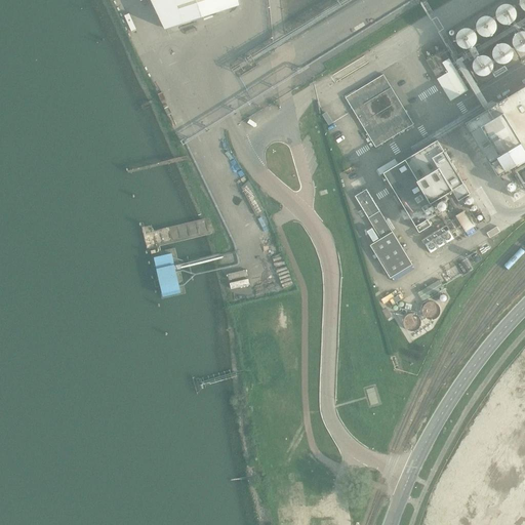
[(240,5),(239,0),(151,0),(165,30),(240,5)]
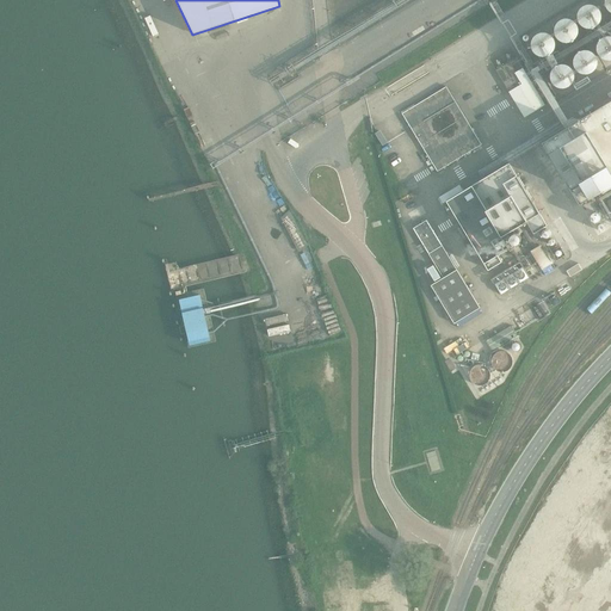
[(586,26),(590,29),(596,31),(602,29),(605,25),(608,20),(608,14),(605,10),(602,6),(596,5),(590,6),(586,10),(584,16),(584,20),(586,26)]
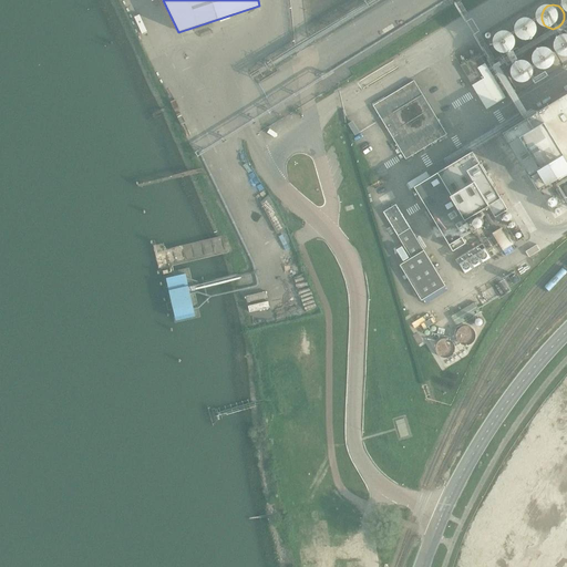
[(519,37),(524,40),(529,41),(534,40),(538,37),(540,32),(540,27),(538,22),(534,19),(529,18),(524,19),(519,22),(517,27),(517,32),(519,37)]
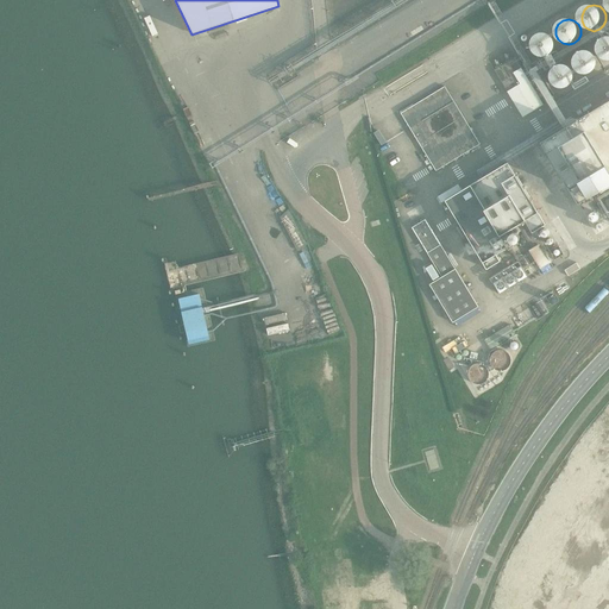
[(598,51),(603,55),(608,56),(608,55),(608,30),(603,32),(598,36),(596,41),(596,45),(598,51)]
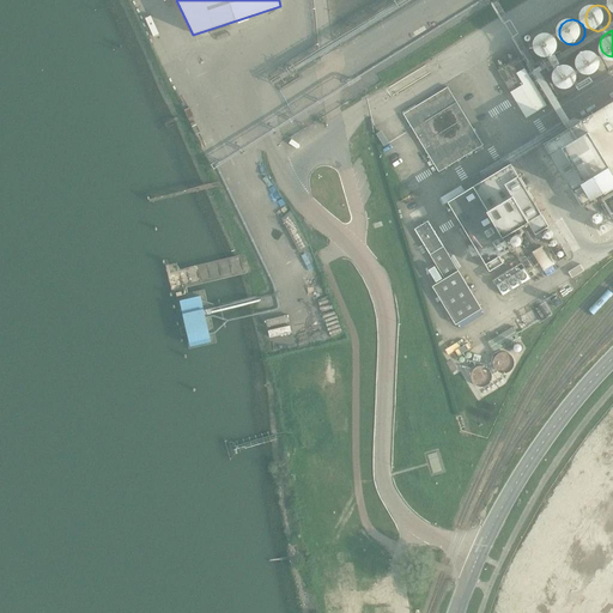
[(538,54),(542,58),(547,59),(553,58),(558,54),(560,49),(560,43),(558,38),(553,35),(547,34),(542,35),(538,38),(535,43),(535,49),(538,54)]
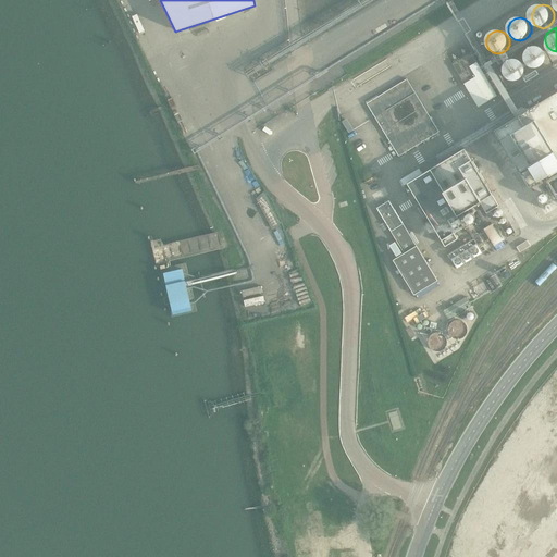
[(524,59),(529,62),(534,63),(539,62),(543,59),(545,54),(545,49),(543,45),(539,41),(534,40),(529,41),(524,45),(522,49),(522,54),(524,59)]
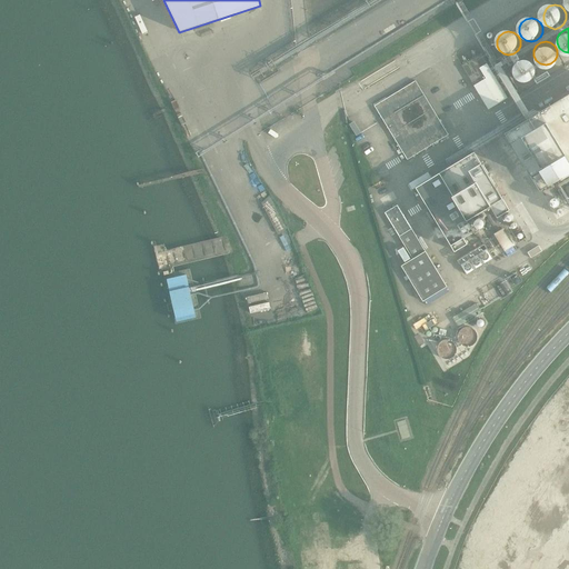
[(516,72),(520,76),(525,77),(530,76),(535,72),(537,68),(537,62),(535,58),(530,55),(525,53),(520,55),(516,58),(513,62),(513,68),(516,72)]
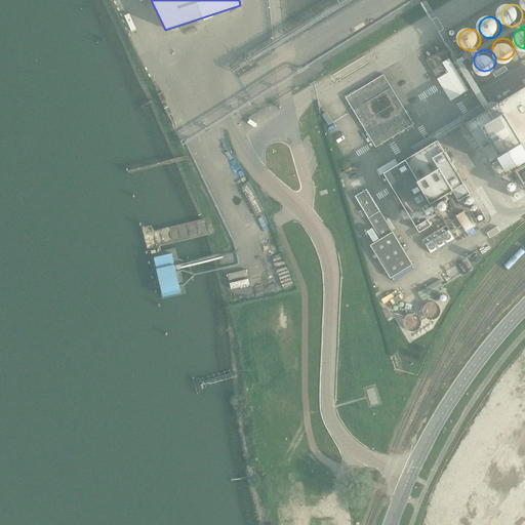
[(451,102),(469,90),(450,58),(442,64),(448,73),(437,79),(451,102)]
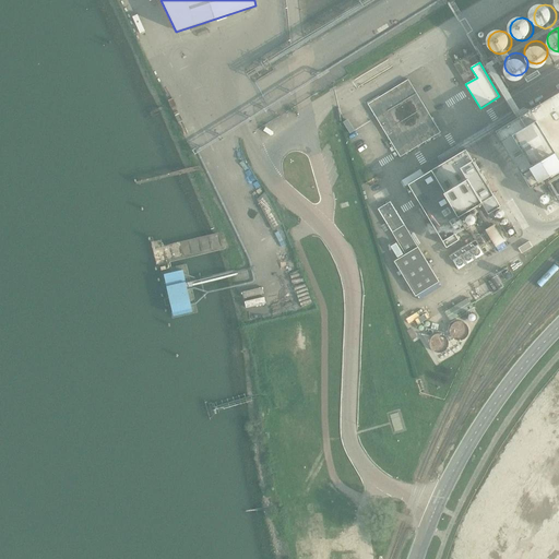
[(408,80),(367,105),(400,159),(441,133),(408,80)]
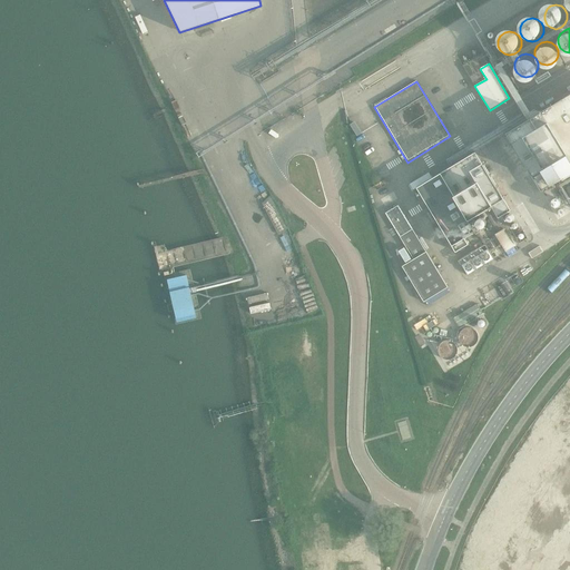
[(569,95),(504,135),(539,190),(569,172),(569,95)]
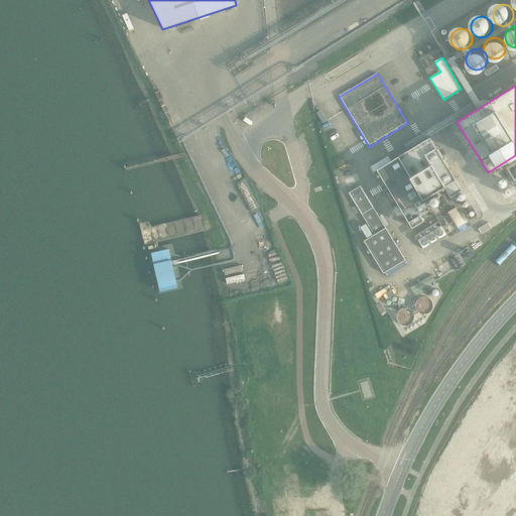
[(430,138),(377,170),(413,230),(426,223),(423,218),(433,212),(427,202),(446,190),(452,199),(463,192),(430,138)]
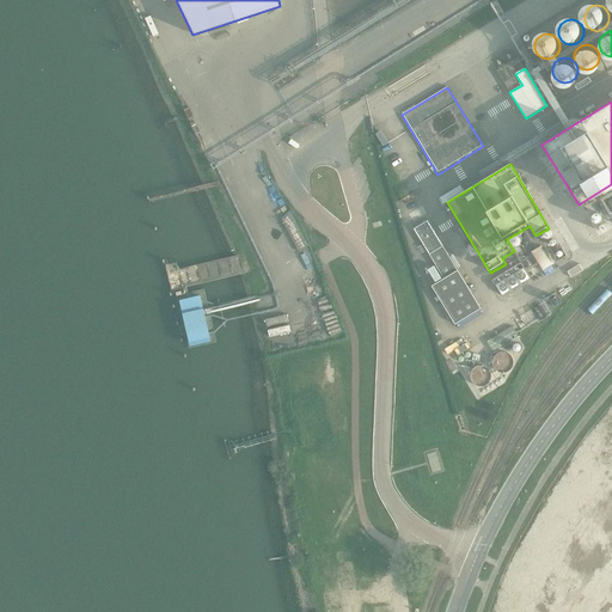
[(482,310),(427,222),(414,231),(444,280),(432,287),(456,325),(482,310)]
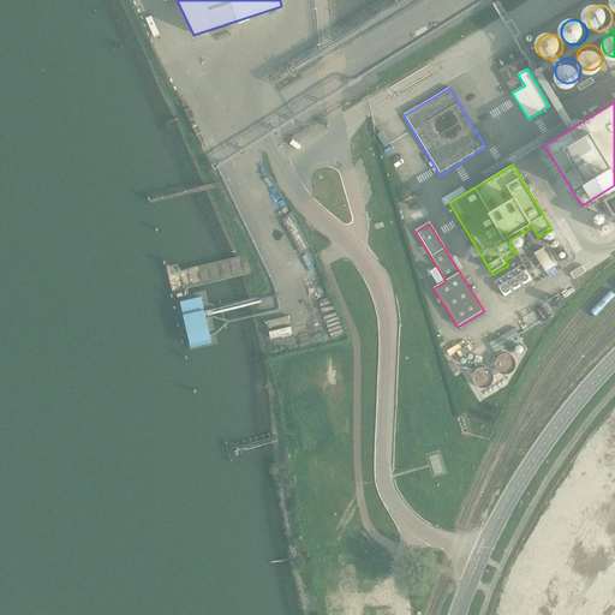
[(545,273),(556,266),(545,246),(533,254),(545,273)]
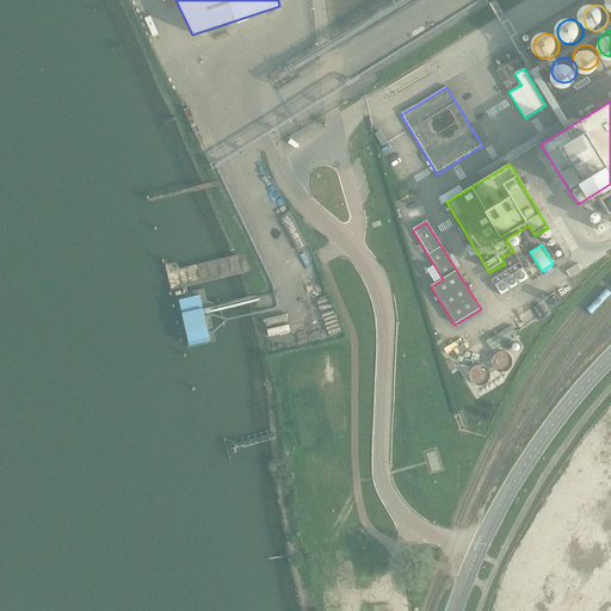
[(494,282),(503,294),(528,277),(520,265),(494,282)]
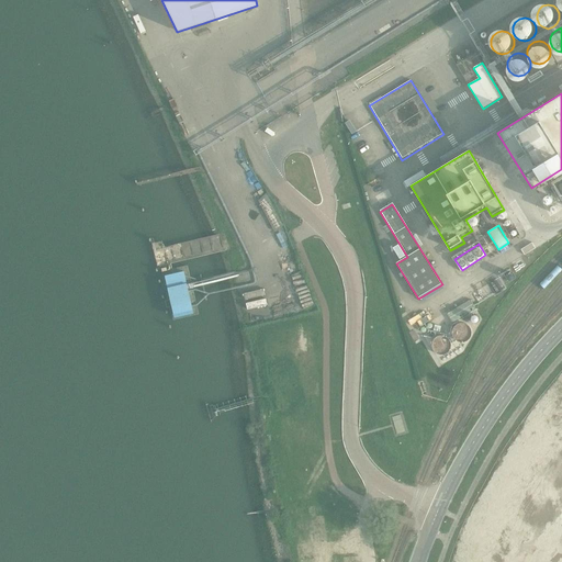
[(452,324),(474,310),(469,301),(447,314),(452,324)]
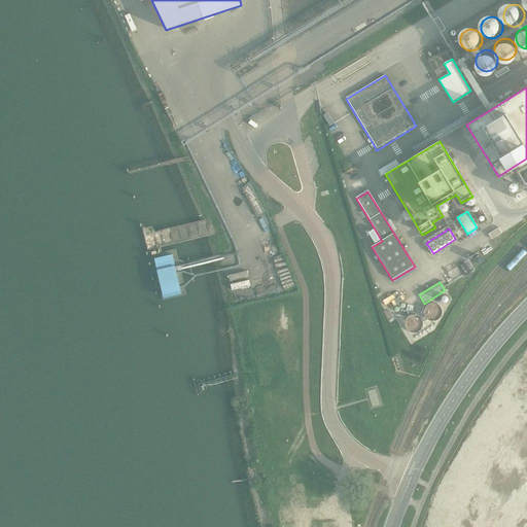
[(253,288),(244,290),(246,297),(255,295),(253,288)]
